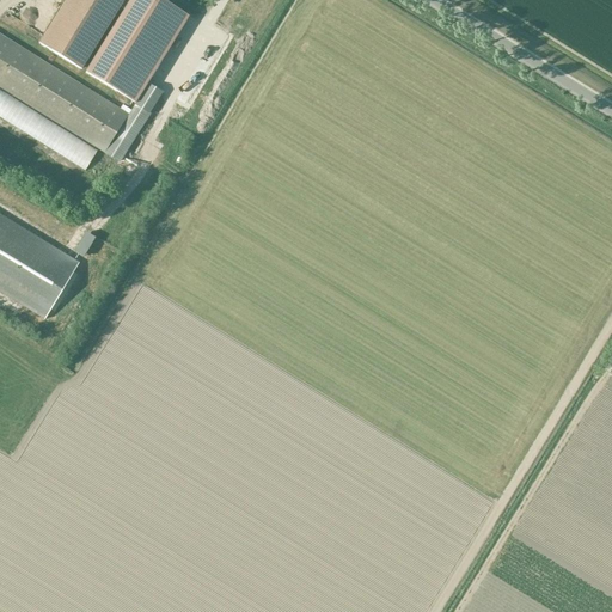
[(68,0),(40,47),(79,69),(117,6),(120,0),(68,0)]
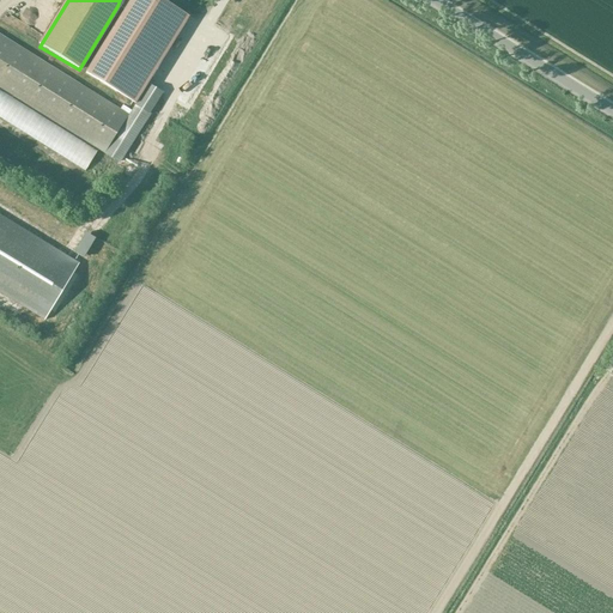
[(120,0),(117,6),(125,11),(86,74),(137,104),(189,17),(161,0),(120,0)]
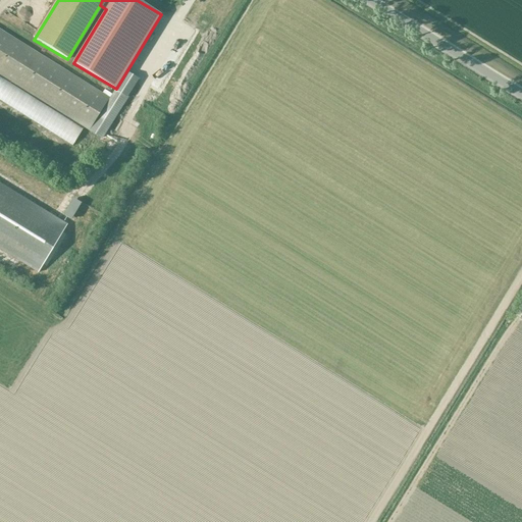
[(109,100),(0,31),(0,75),(101,140),(127,98),(126,98),(138,80),(126,72),(109,100)]
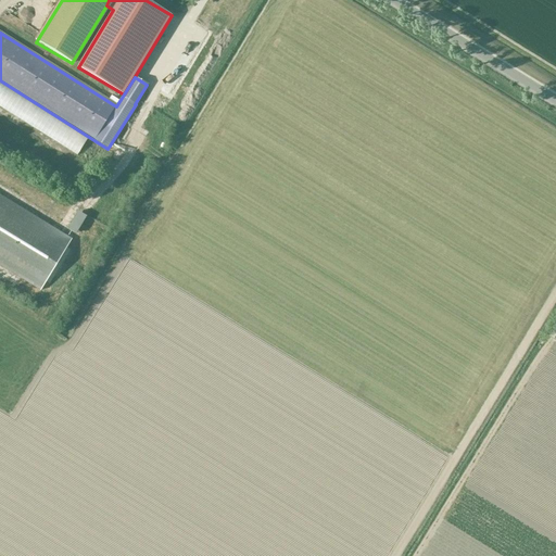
[(0,83),(0,108),(77,156),(88,138),(0,83)]
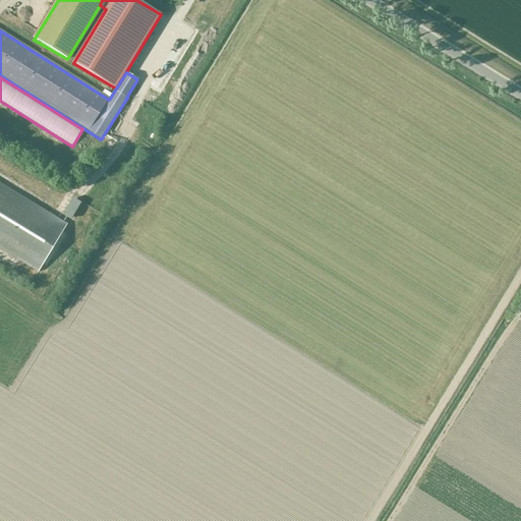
[(0,249),(38,273),(43,265),(46,267),(65,235),(62,233),(67,225),(0,183),(0,249)]
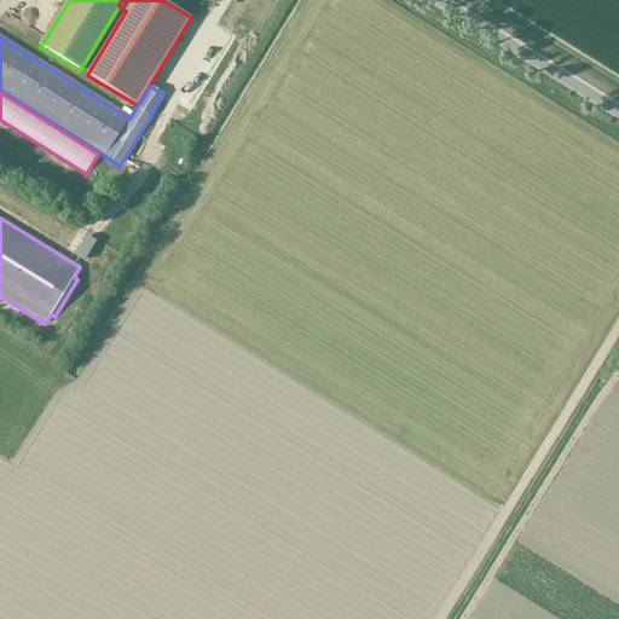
[(81,266),(93,248),(86,243),(74,260),(81,266)]
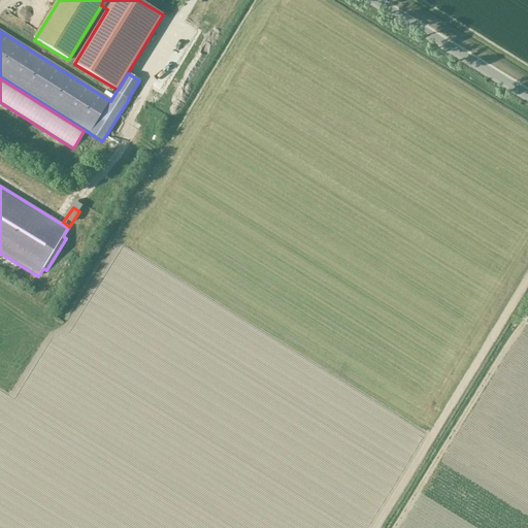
All buildings are outlined.
